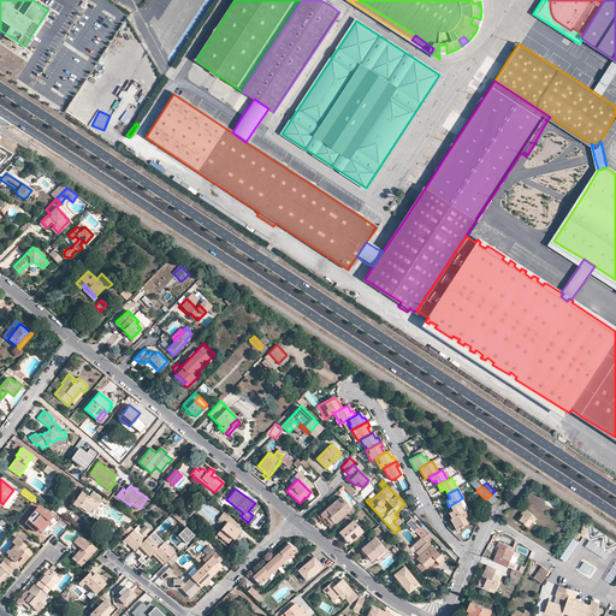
[(208,491),(206,493),(215,502),(218,499),(208,491)]
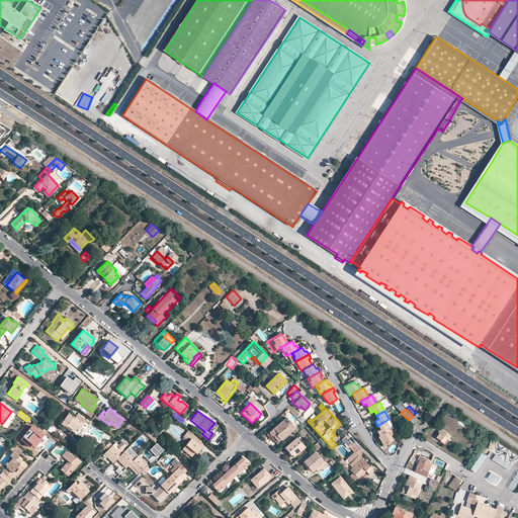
[(76,419),(75,418),(68,414),(61,424),(66,427),(66,426),(74,432),(77,427),(79,429),(85,421),(90,425),(91,423),(90,422),(86,419),(85,420),(78,416),(76,419)]
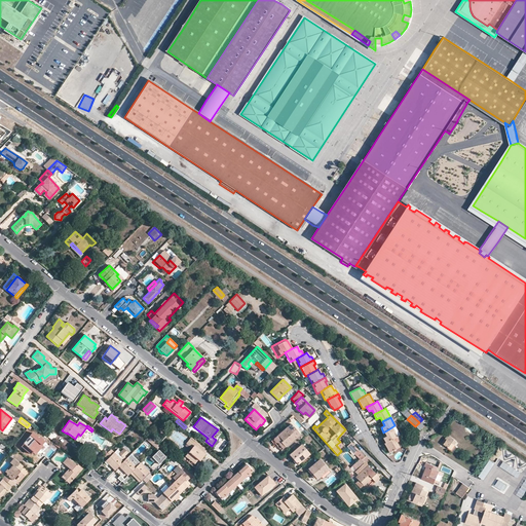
[(290,430),(287,427),(272,440),(275,444),(272,446),(273,448),(276,445),(280,450),(299,435),(293,427),(290,430)]
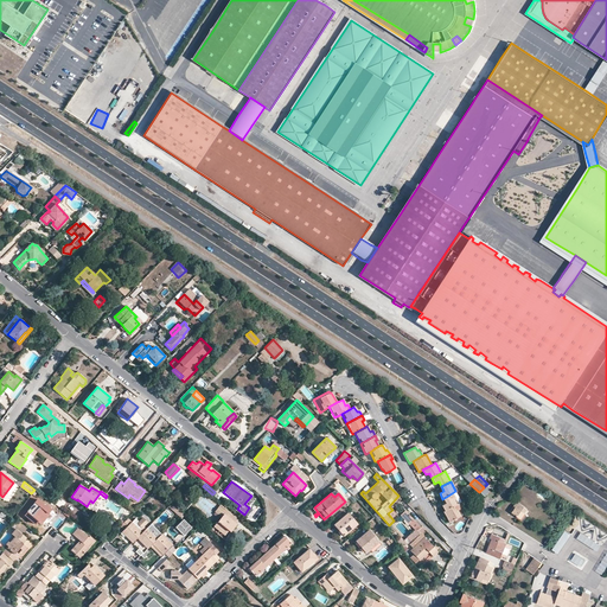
[(445,511),(458,504),(452,493),(442,499),(446,504),(442,506),(445,511)]
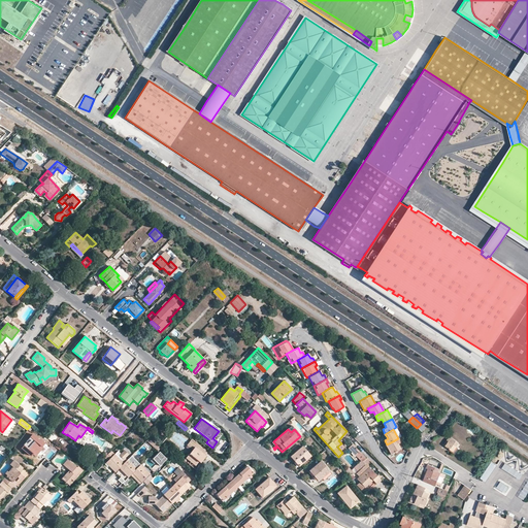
[(80,437),(78,435),(75,440),(67,434),(67,435),(77,443),(81,437),(80,437)]
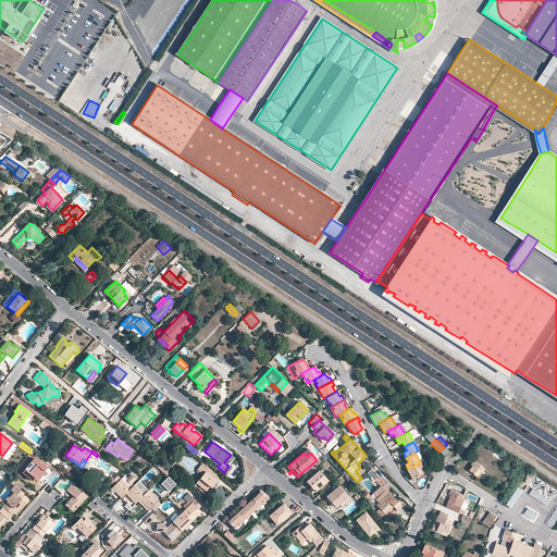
[(40,465),(34,459),(24,470),(22,473),(32,481),(34,479),(41,470),(45,472),(46,473),(48,470),(41,463),(40,465)]
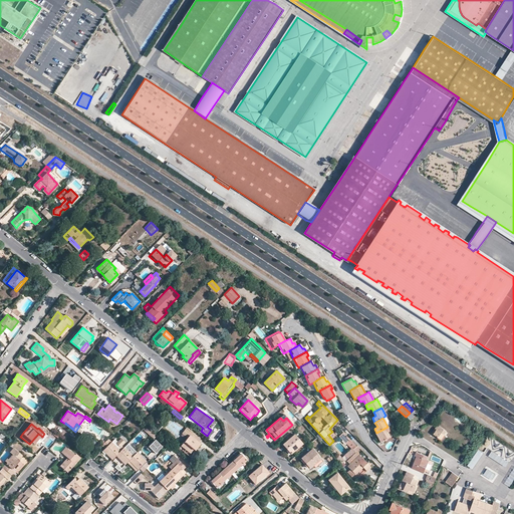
[(376,433),(375,434),(379,443),(390,437),(388,433),(394,430),(392,425),(388,427),(376,433)]
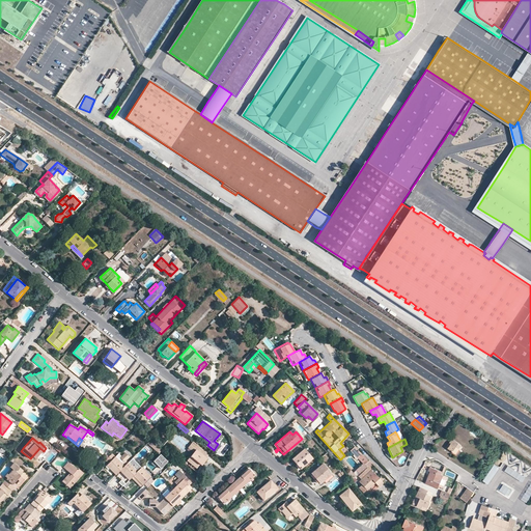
[(159,449),(149,442),(147,444),(157,451),(159,449)]
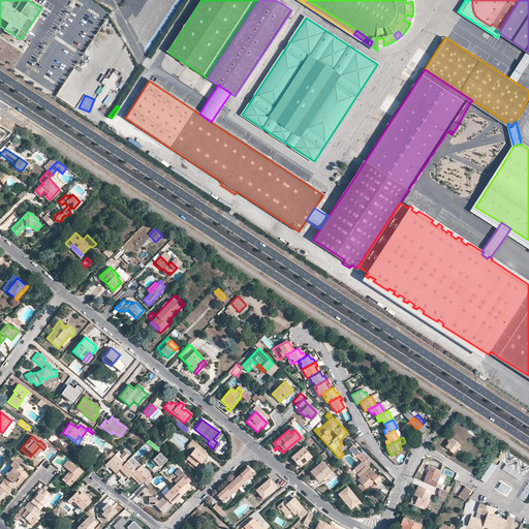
[(446,440),(444,445),(454,452),(457,447),(456,446),(448,442),(446,440)]
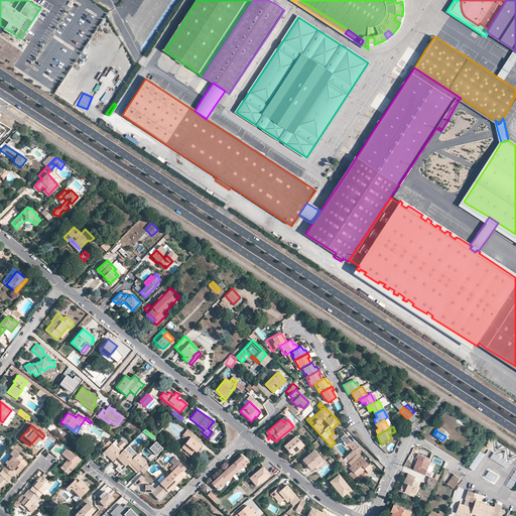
[(201,441),(192,434),(181,447),(190,455),(194,452),(199,444),(201,441)]
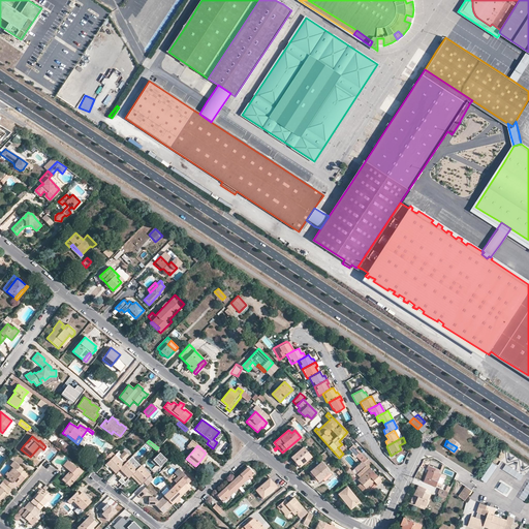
[(355,457),(361,453),(352,445),(348,449),(355,457)]
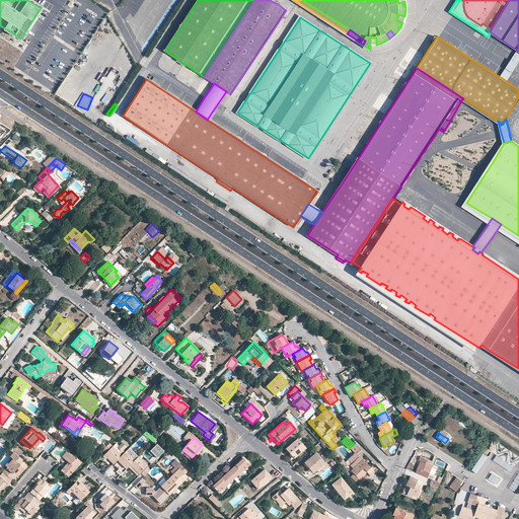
[(42,440),(39,438),(31,446),(34,448),(42,440)]
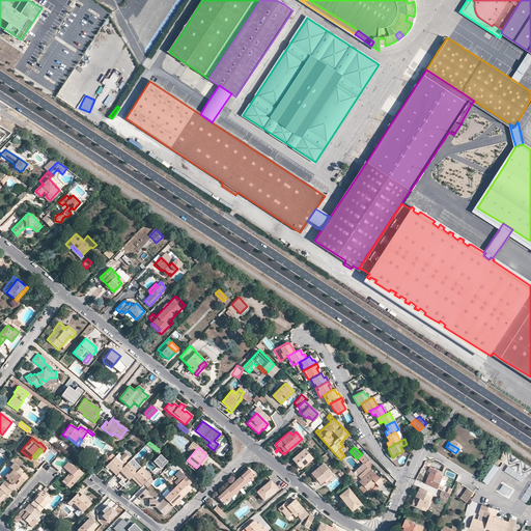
[(312,458),(304,449),(291,459),(300,469),(312,458)]
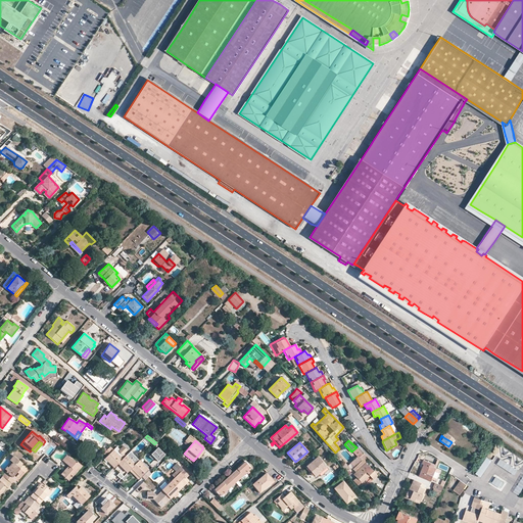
[(109,446),(103,453),(106,457),(105,459),(114,467),(117,464),(123,459),(121,458),(128,450),(123,445),(120,449),(116,446),(112,450),(109,446)]
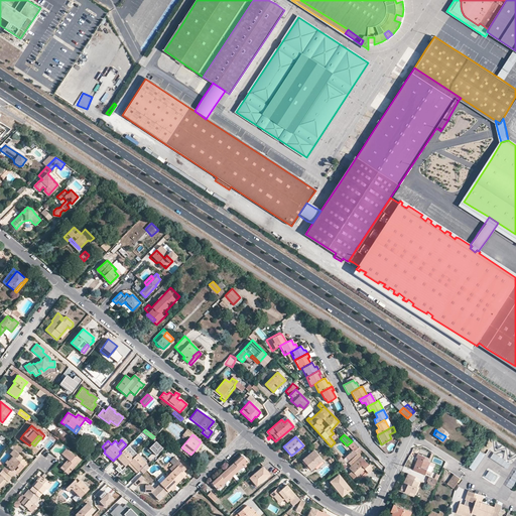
[(121,453),(116,458),(125,467),(127,465),(129,463),(133,458),(137,454),(129,445),(125,448),(121,453)]
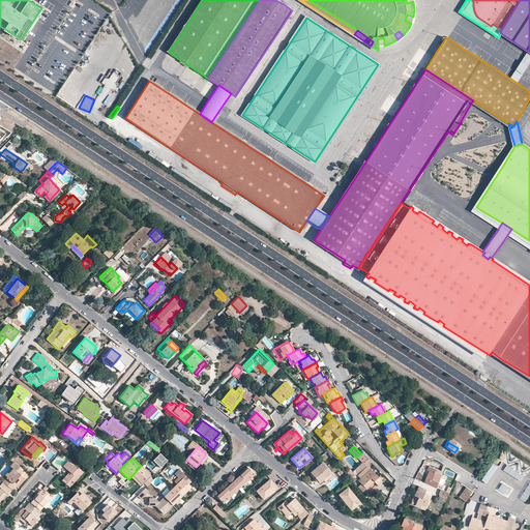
[(70,480),(72,483),(82,472),(78,468),(77,469),(67,462),(63,467),(70,473),(69,475),(67,474),(62,480),(66,484),(70,480)]
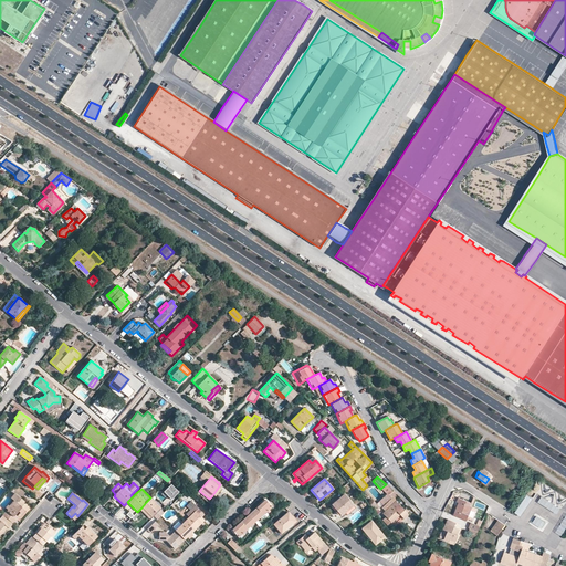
[(7,505),(4,507),(7,510),(2,515),(12,524),(17,520),(13,516),(21,507),(20,506),(23,502),(14,494),(11,499),(13,501),(9,506),(7,505)]
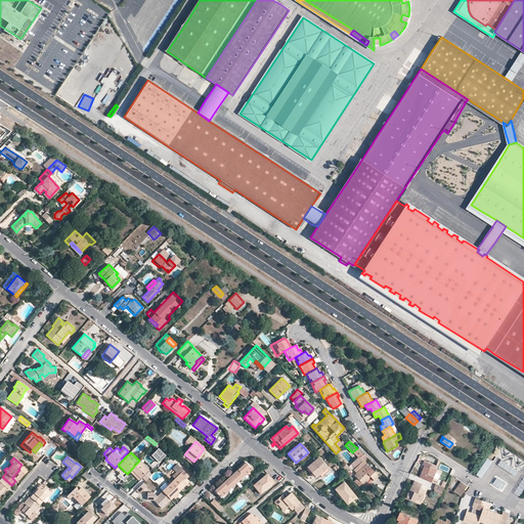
[(320,477),(329,471),(318,457),(307,468),(315,477),(318,475),(320,477)]
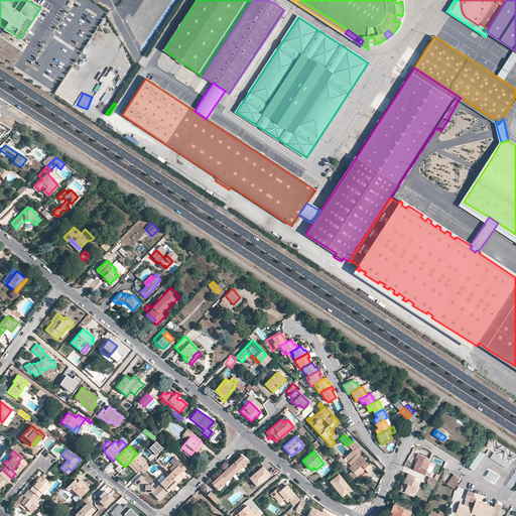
[(348,463),(351,466),(349,469),(356,476),(363,469),(368,473),(372,469),(371,468),(373,466),(371,464),(368,465),(361,458),(359,452),(348,463)]
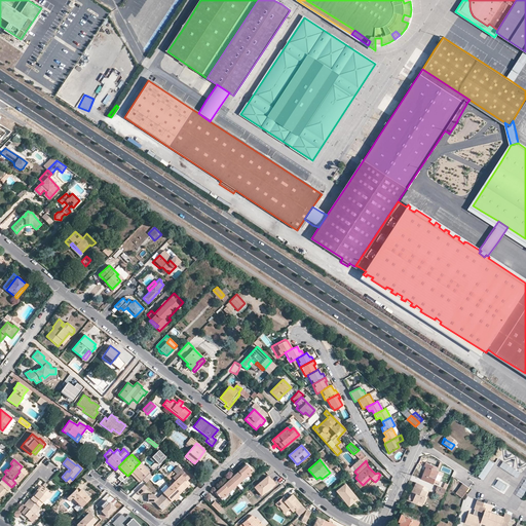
[(489,460),(478,477),(484,480),(494,463),(489,460)]
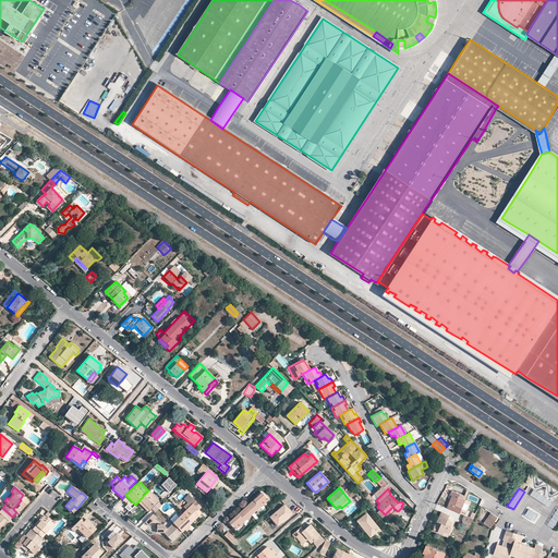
[(216,494),(211,489),(206,497),(210,500),(216,494)]
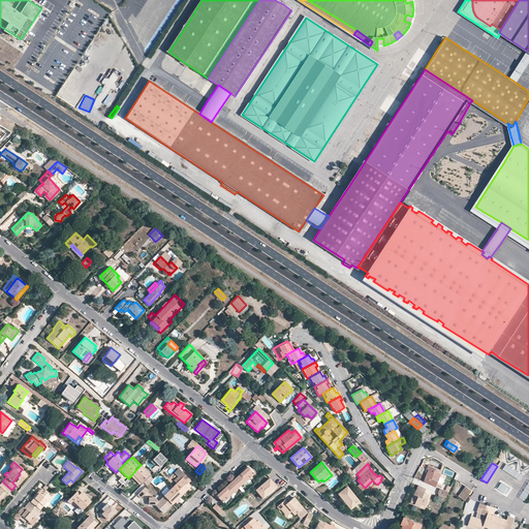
[(132,474),(142,484),(143,481),(147,486),(150,481),(152,479),(149,476),(150,474),(141,465),(136,469),(132,474)]
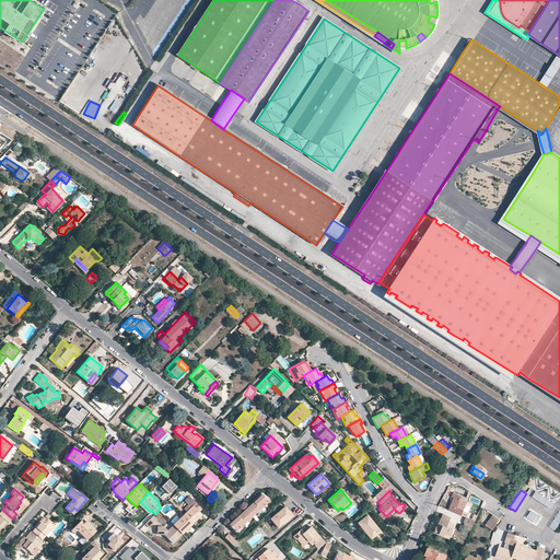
[(453,498),(447,511),(462,515),(467,501),(461,499),(462,497),(453,492),(451,497),(453,498)]
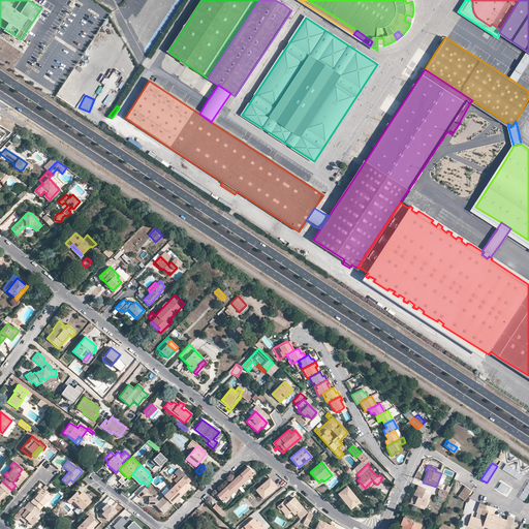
[(238,489),(240,487),(254,474),(249,469),(245,473),(244,471),(231,483),(238,489)]
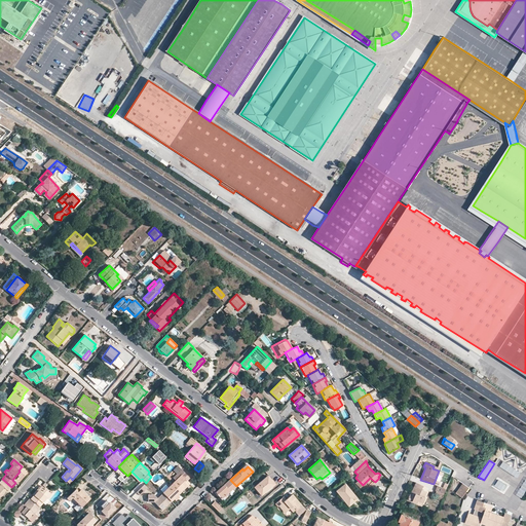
[(124,479),(127,476),(119,467),(116,471),(124,479)]
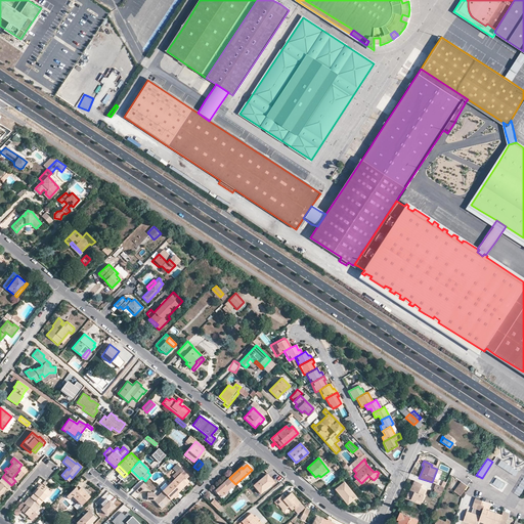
[(273,469),(268,466),(262,471),(266,475),(273,469)]
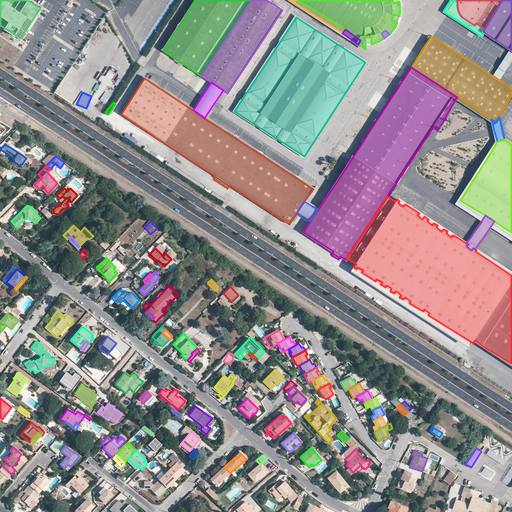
[(170,468),(167,471),(175,479),(184,471),(182,468),(184,466),(176,457),(168,465),(170,468)]
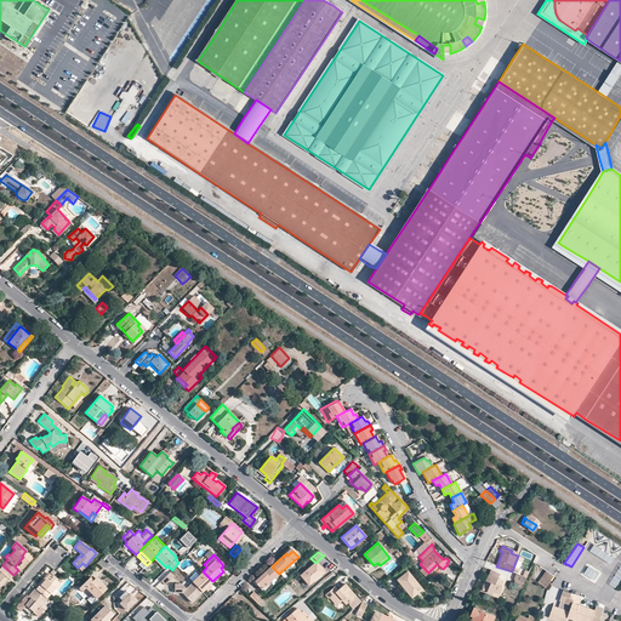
[(15,567),(18,570),(27,559),(23,557),(15,567)]
